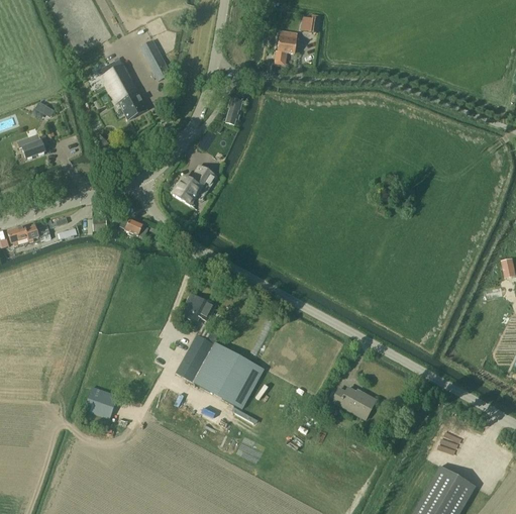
[(320,17),(320,14),(312,13),(312,16),(311,16),(309,31),(318,32),(320,17)]
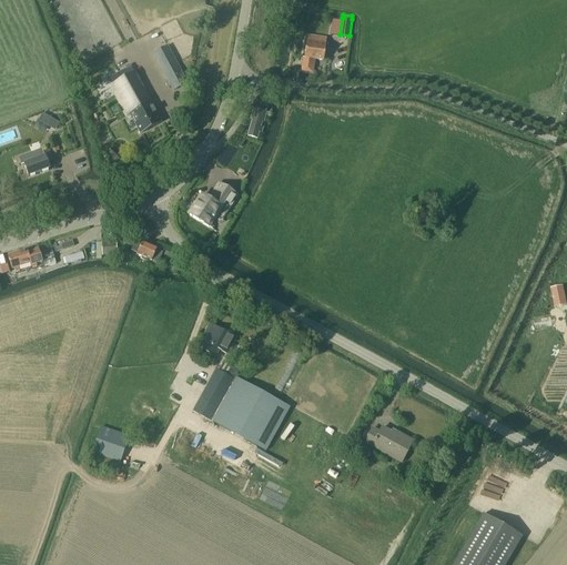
[(327,36),(310,32),(307,41),(305,56),(303,56),(301,68),(315,70),(317,56),(324,57),(327,36)]
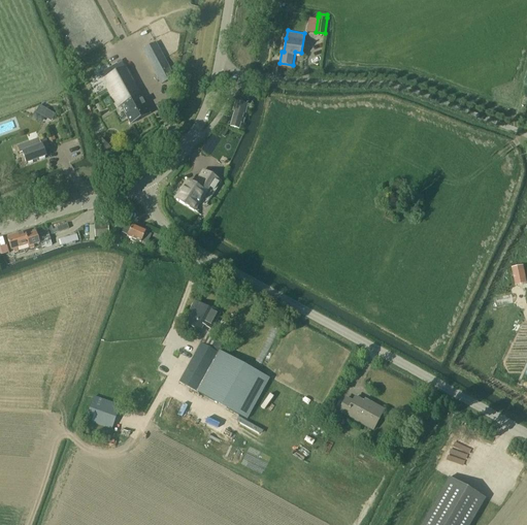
[(161,83),(175,75),(157,40),(142,47),(161,83)]
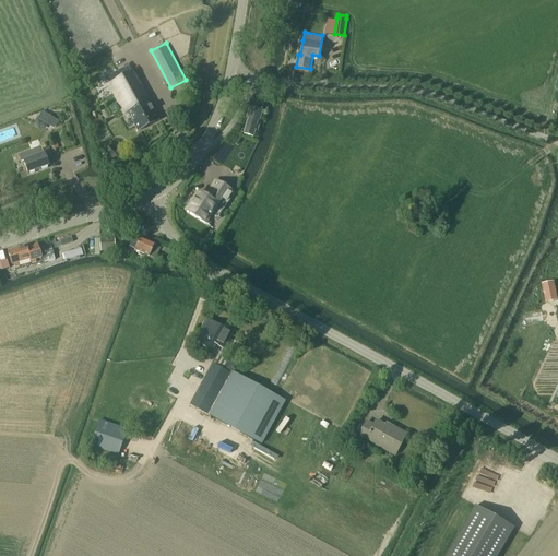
[(158,118),(129,63),(106,77),(125,111),(128,110),(138,130),(158,118)]
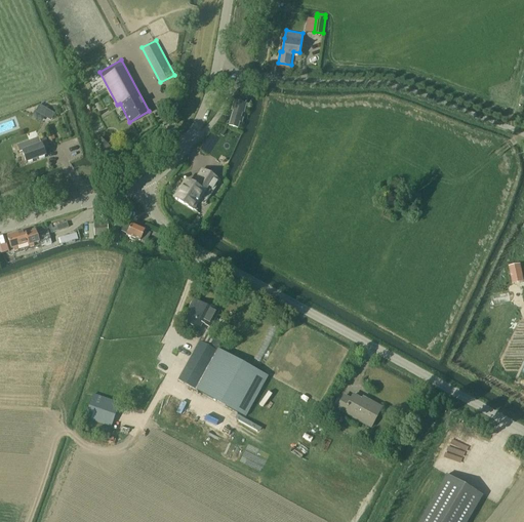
[(246,103),(249,91),(242,89),(237,93),(236,99),(235,98),(233,106),(235,107),(230,124),(238,126),(239,121),(242,122),(243,118),(241,117),(242,112),(243,113),(246,103)]
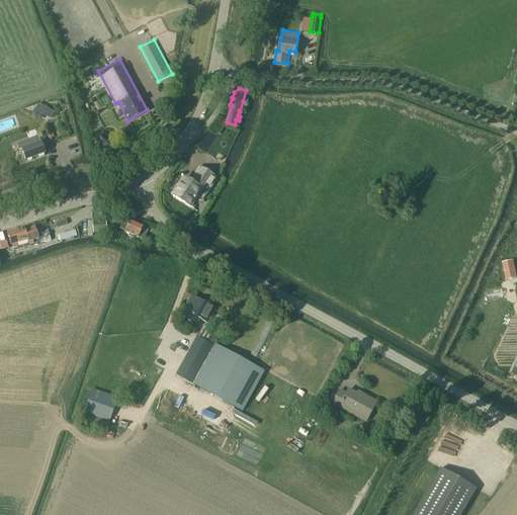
[(49,144),(46,134),(39,136),(38,134),(17,142),(20,149),(22,148),(26,159),(46,152),(44,146),(49,144)]
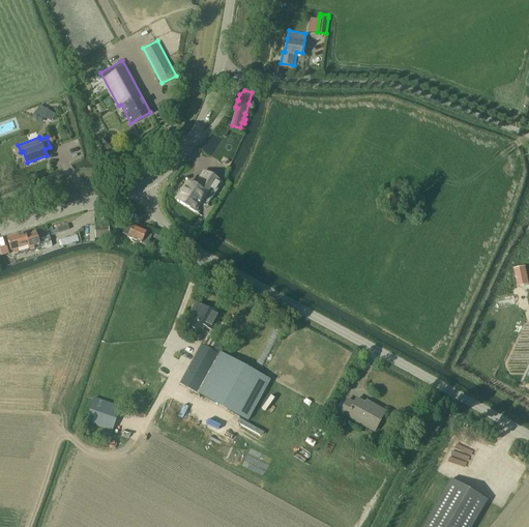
[(182,202),(174,214),(175,213),(192,224),(199,213),(202,215),(202,214),(195,210),(201,201),(200,200),(205,194),(210,197),(221,180),(205,171),(195,185),(188,181),(177,199),(182,202)]
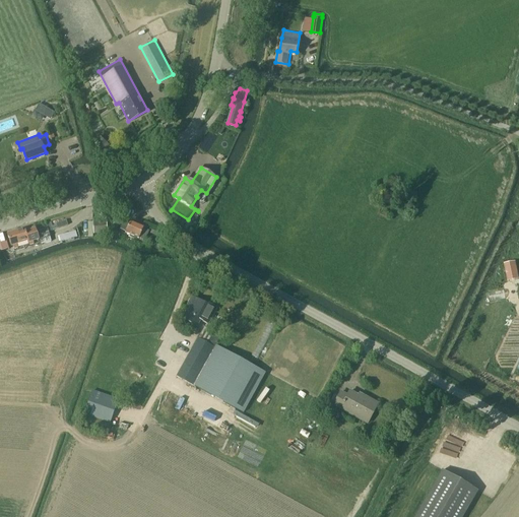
[(93,218),(94,231),(107,230),(107,217),(93,218)]
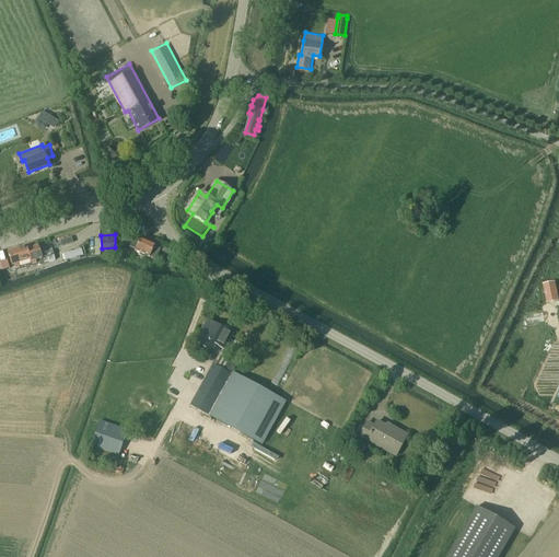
[(136,247),(135,248),(150,255),(156,257),(161,246),(154,244),(155,242),(140,235),(139,239),(132,235),(129,244),(136,247)]
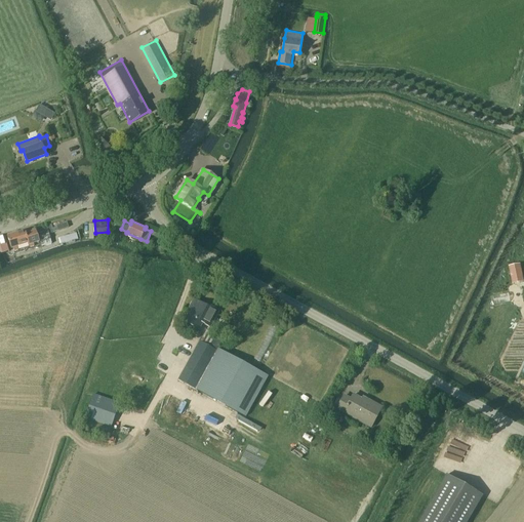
[(52,241),(50,236),(47,227),(26,234),(25,229),(7,234),(11,247),(29,242),(29,243),(40,239),(42,244),(52,241)]
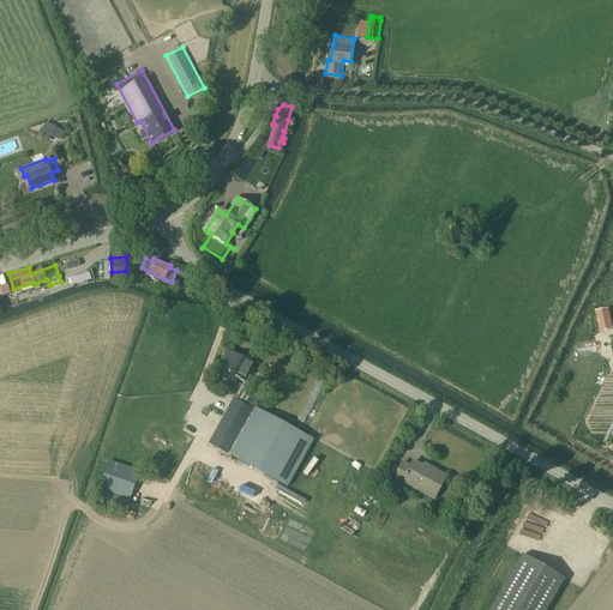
[(8,282),(0,283),(0,293),(11,290),(8,282)]
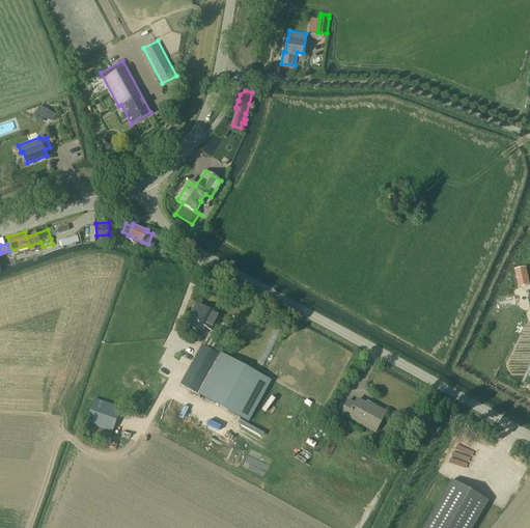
[(196,308),(188,324),(200,331),(204,325),(213,330),(222,312),(214,307),(213,309),(196,300),(192,307),(196,308)]
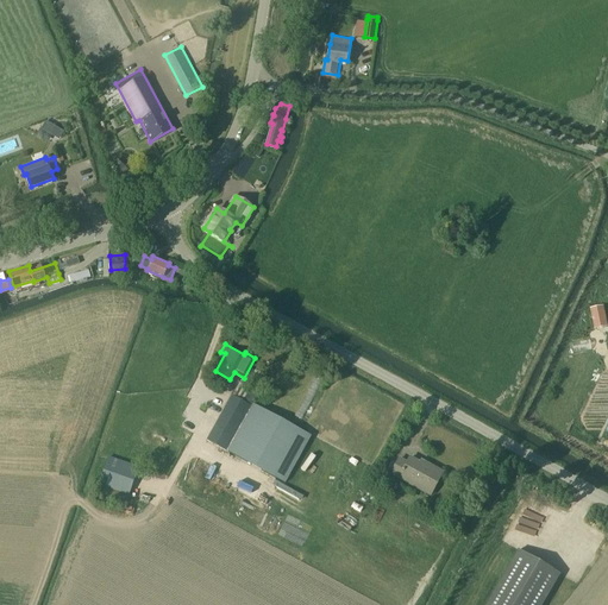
[(226,448),(252,402),(258,391),(239,380),(207,438),(226,448)]
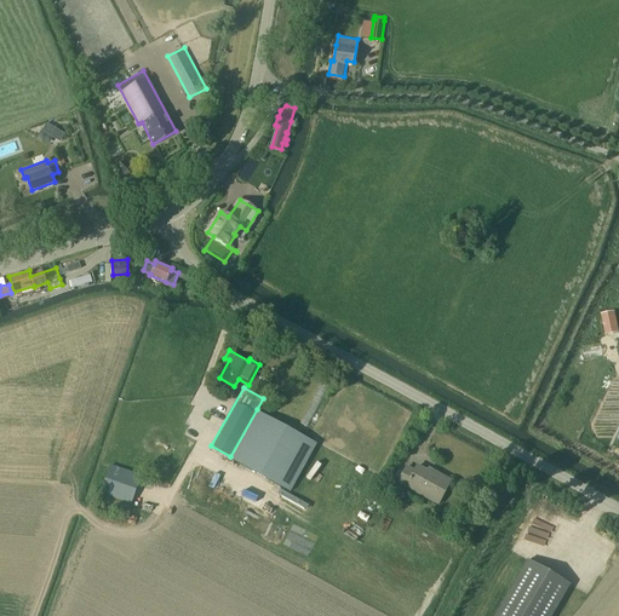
[(314,439),(257,409),(230,456),(286,488),(290,489),(316,441),(314,439)]
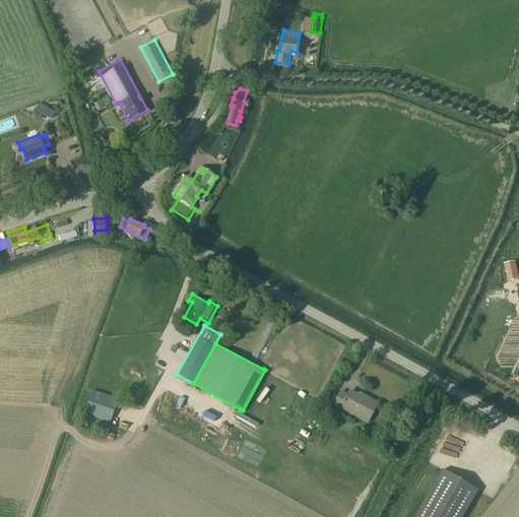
[(110,421),(119,396),(92,387),(83,411),(110,421)]
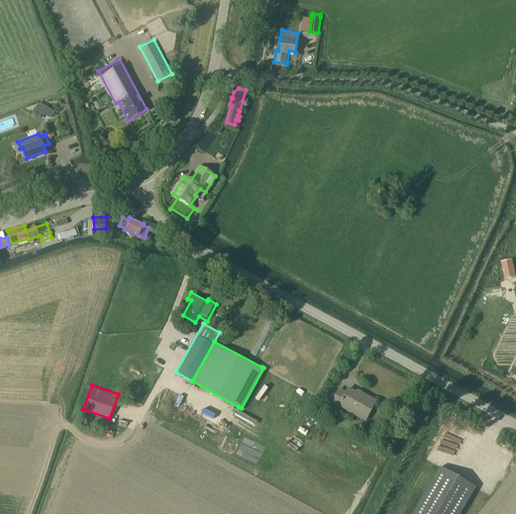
[(376,399),(364,393),(363,395),(348,387),(345,392),(339,388),(332,401),(366,419),(376,399)]
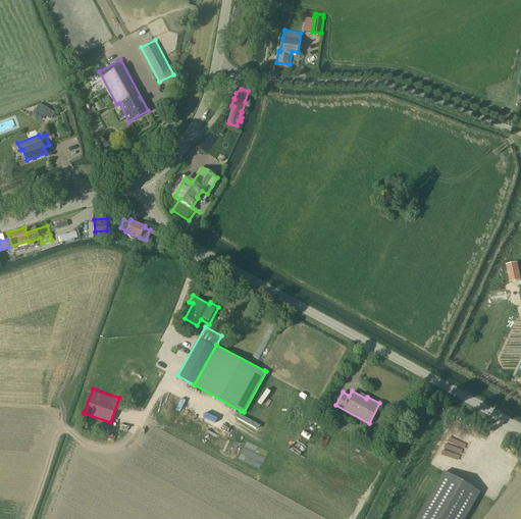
[(463,518),(480,490),(444,470),(415,518),(463,518)]
